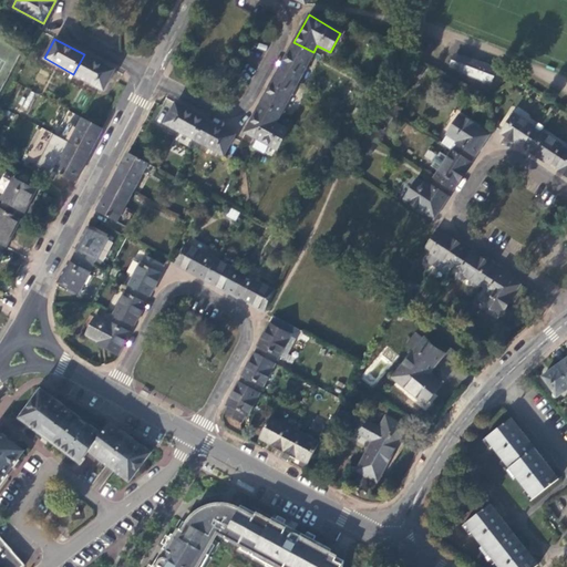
[(433,42),(429,40),(425,44),(425,50),(430,51),(434,48),(433,42)]
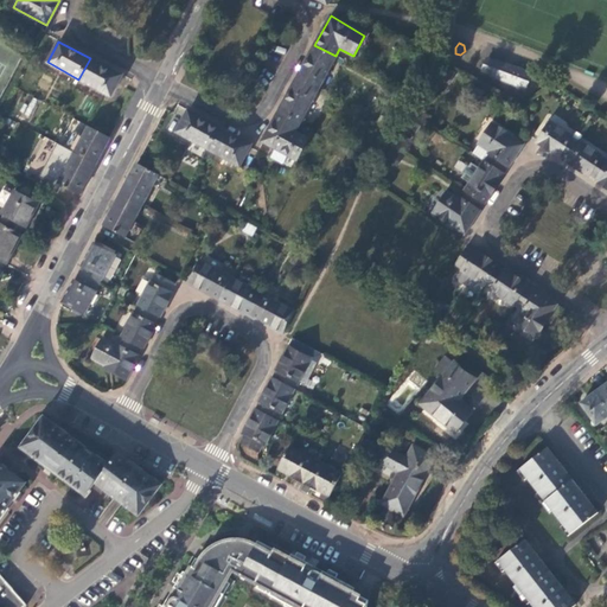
[(317,90),(336,56),(314,45),(296,80),(317,90)]
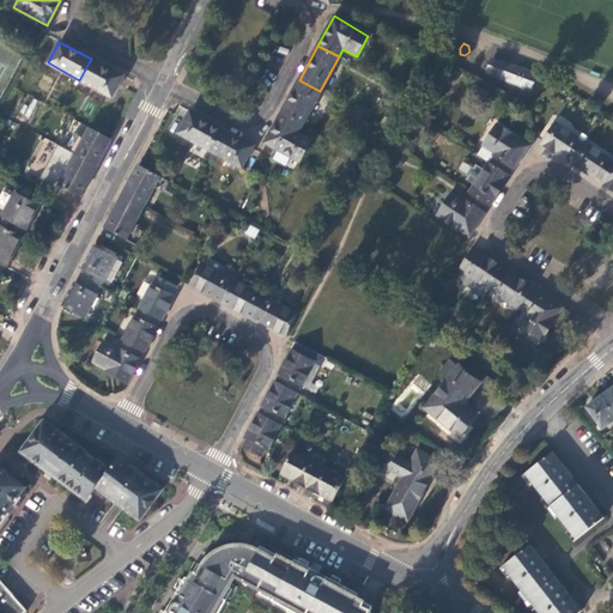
[(91,59),(79,80),(110,97),(122,76),(91,59)]
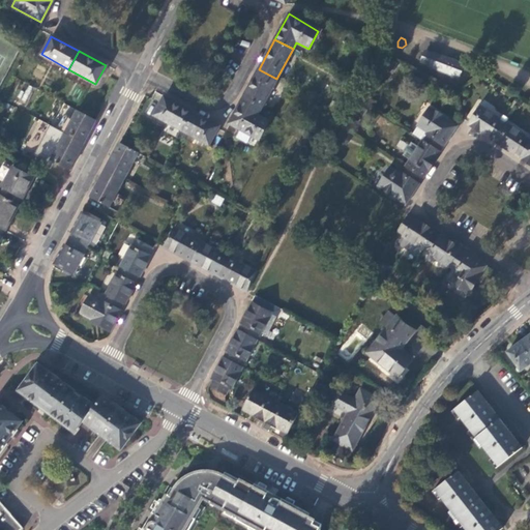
[(427,65),(458,78),(463,65),(432,53),(431,54),(425,52),(422,55),(419,62),(427,64),(427,65)]
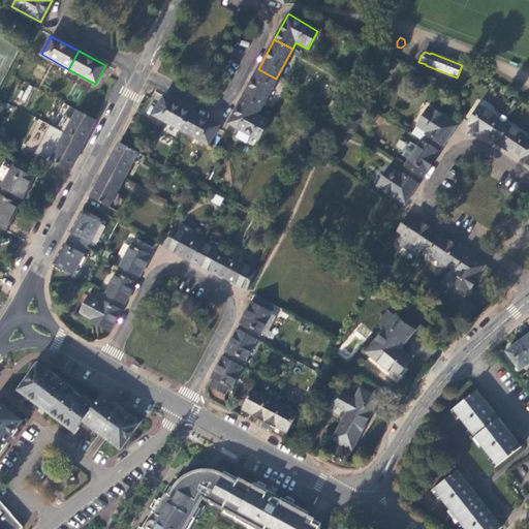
[(260,109),(276,79),(258,69),(243,98),(260,109)]
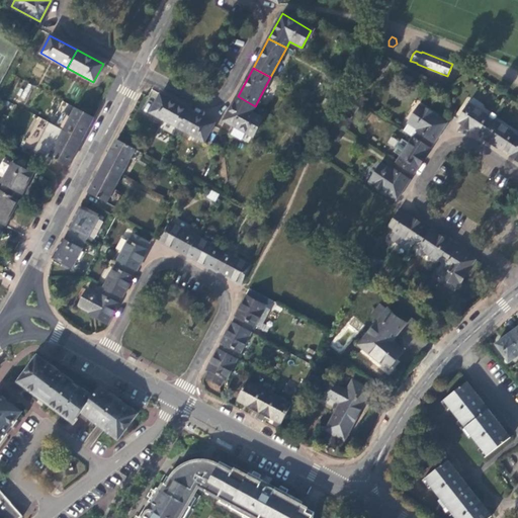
[(151,113),(177,126),(186,109),(160,95),(151,113)]
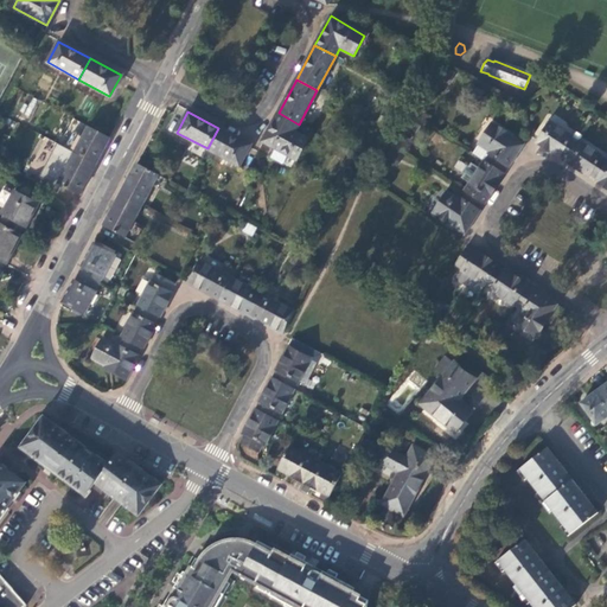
[(294,132),(299,125),(279,113),(262,142),(296,161),(308,139),(294,132)]
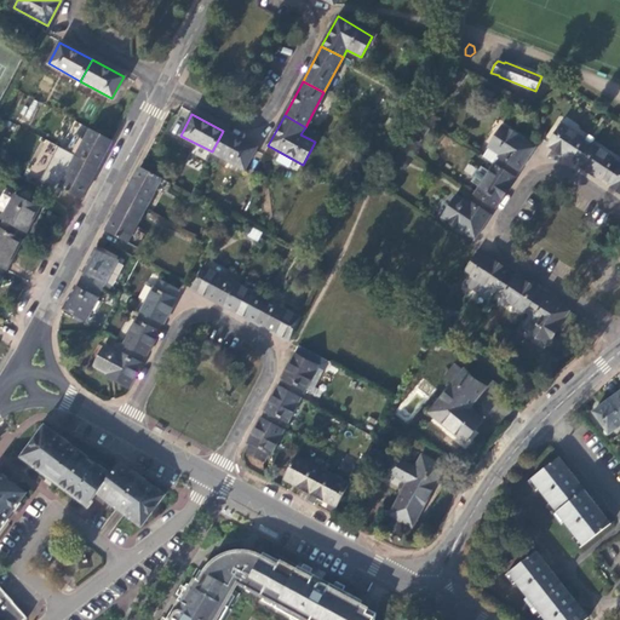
[(591,144),(595,139),(587,135),(584,139),(561,124),(547,147),(577,166),(591,144)]
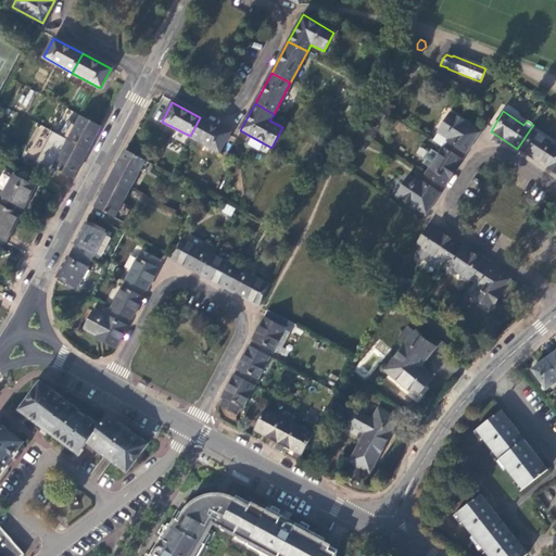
[(466,153),(480,133),(451,113),(438,131),(447,138),(446,141),(449,142),(444,148),(460,159),(465,152),(466,153)]
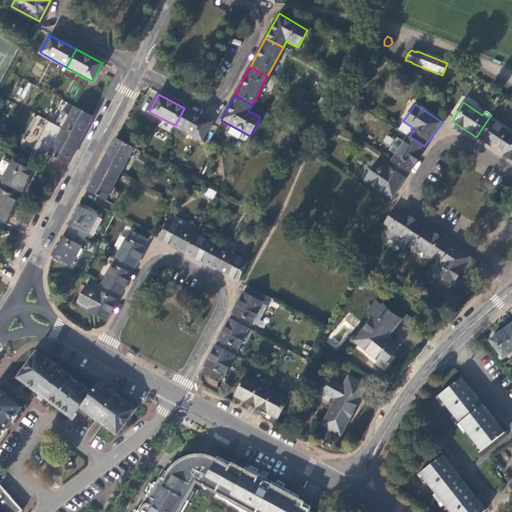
[(74,106),(63,128),(80,138),(92,116),(74,106)]
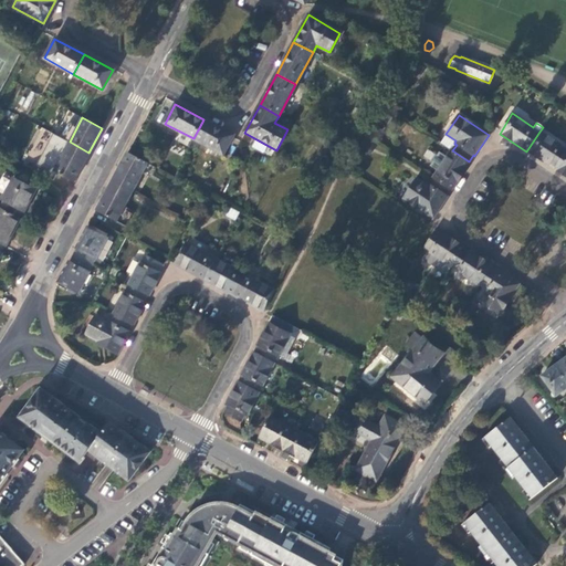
[(222,155),(232,136),(233,135),(203,119),(194,138),(222,155)]
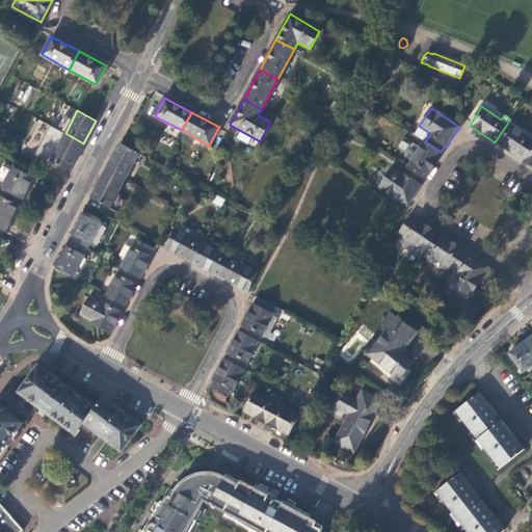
[(522,158),(531,142),(531,141),(528,139),(529,137),(507,124),(495,142),(516,156),(517,155),(522,158)]
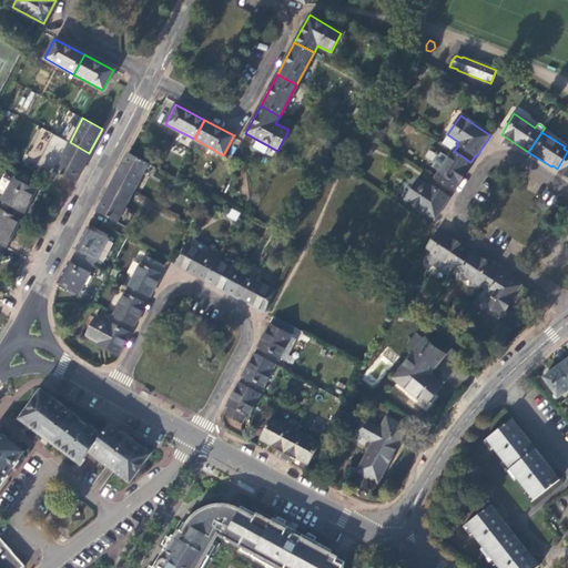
[(89,153),(70,142),(53,172),(73,183),(89,153)]
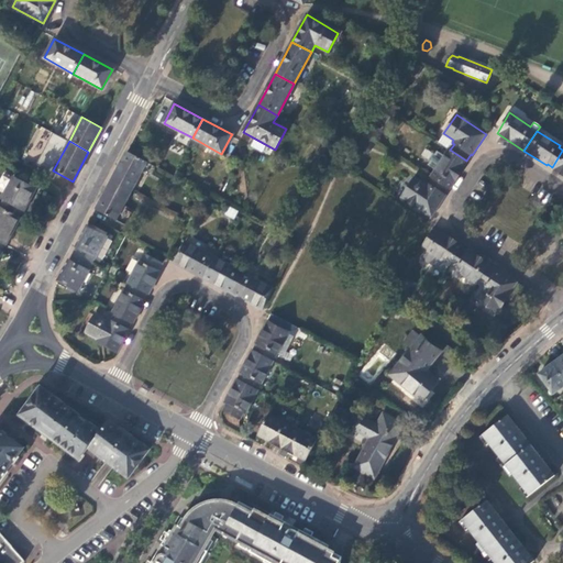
[(367,154),(374,145),(366,141),(361,150),(367,154)]
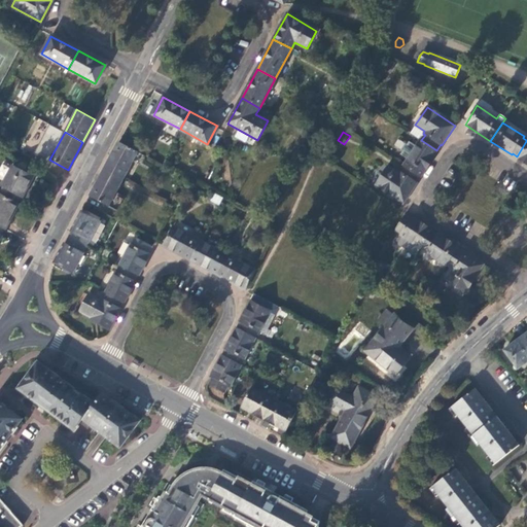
[(436,150),(421,140),(403,166),(420,176),(421,177),(437,150),(436,150)]
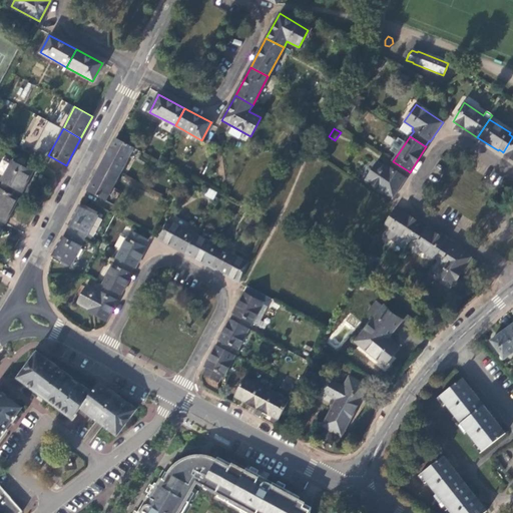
[(503,153),(512,159),(512,137),(503,152),(503,153)]
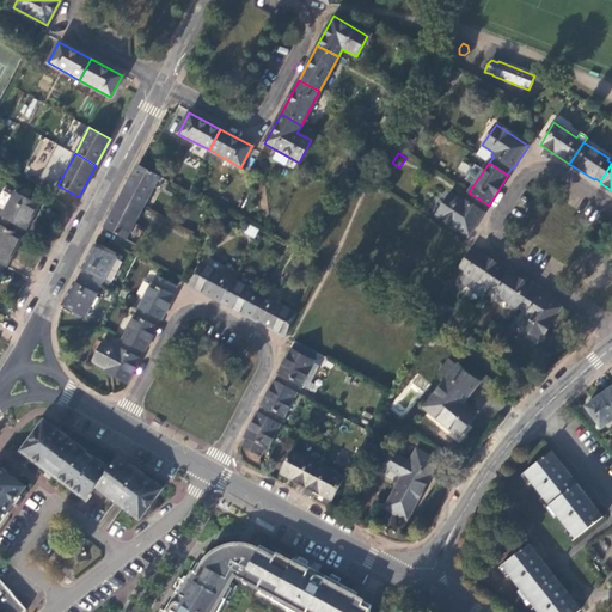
[(121,197),(142,208),(159,176),(138,165),(121,197)]
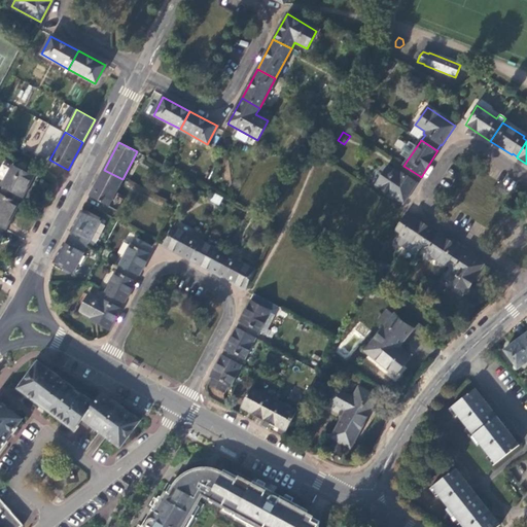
[(0,188),(0,194),(16,204),(21,197),(22,198),(33,177),(12,166),(0,188)]
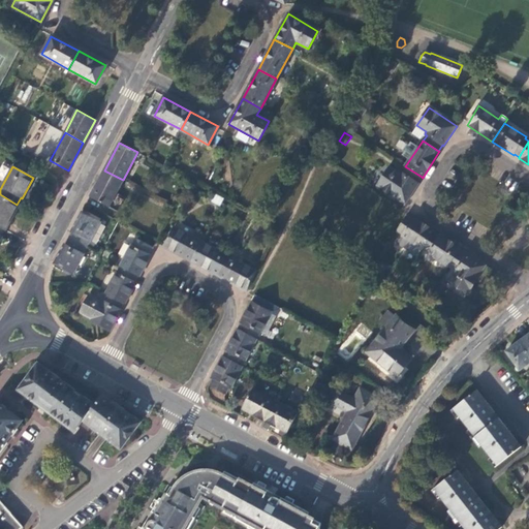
[(422,177),(405,166),(402,172),(400,170),(398,174),(389,167),(377,185),(405,204),(418,183),(417,182),(422,177)]
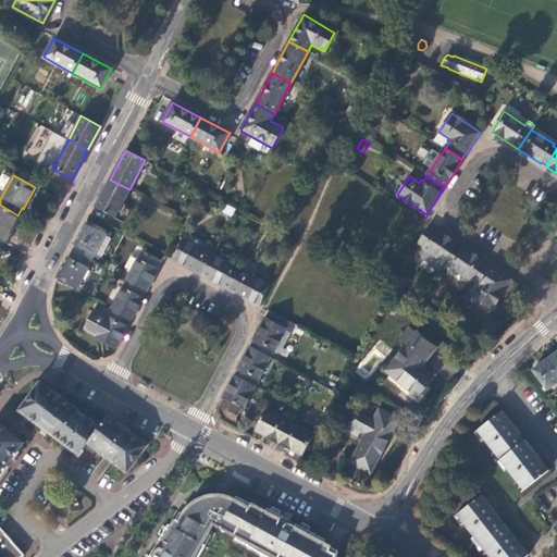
[(114,219),(130,189),(110,180),(95,208),(114,219)]
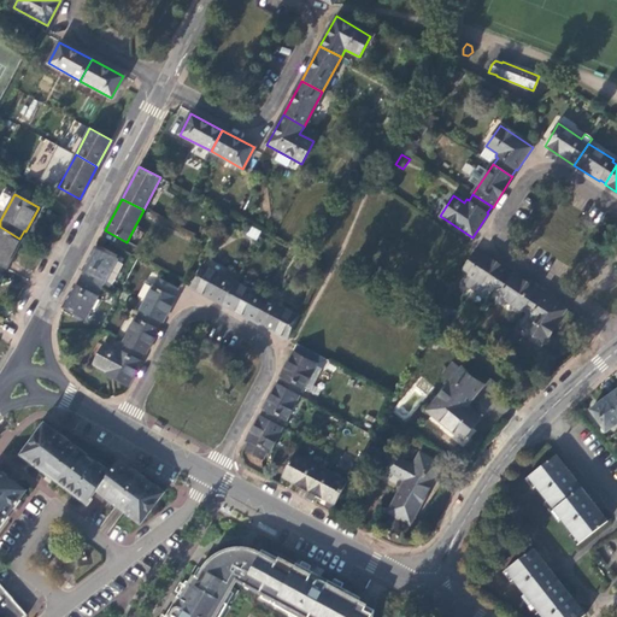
[(256,241),(262,231),(251,225),(246,235),(256,241)]
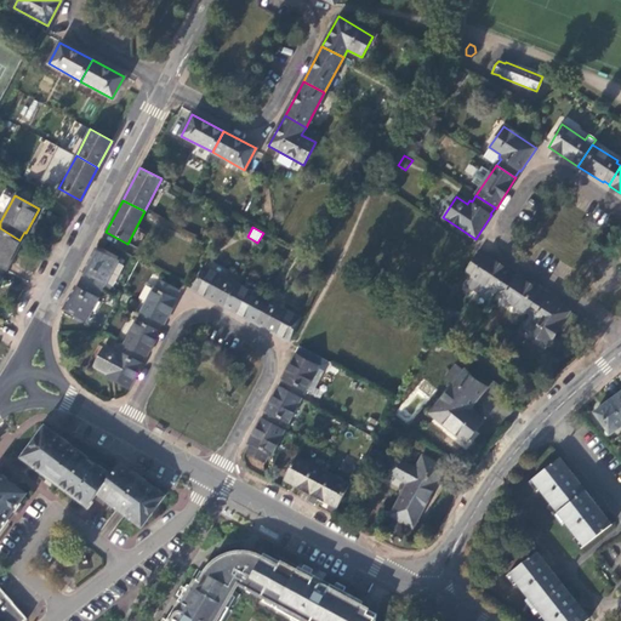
[(0,266),(5,269),(20,240),(0,228),(0,266)]
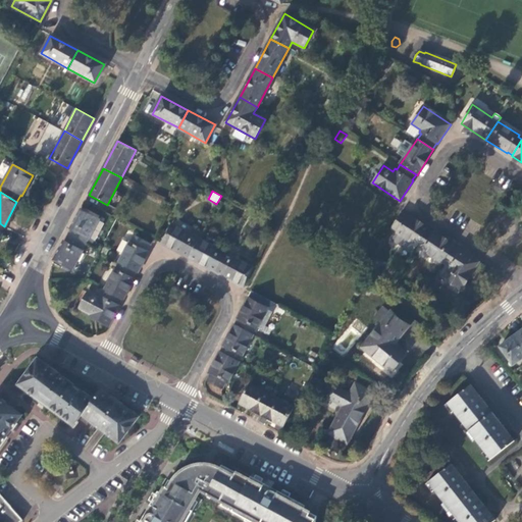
[(68,236),(86,245),(99,219),(81,210),(70,229),(72,230),(68,236)]
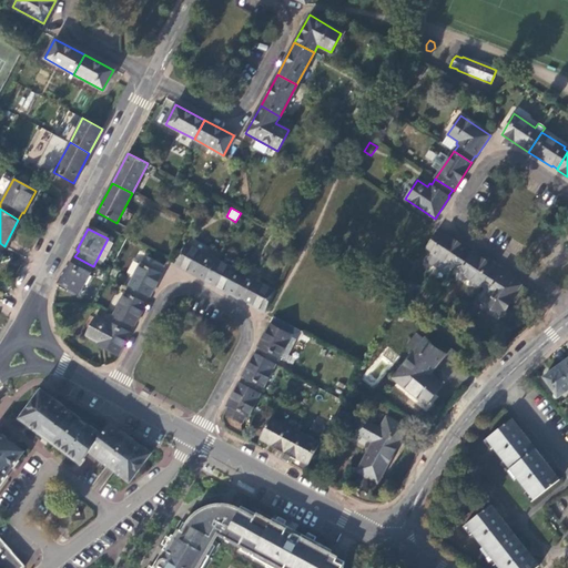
[(436,232),(426,246),(432,251),(430,252),(454,267),(454,266),(465,251),(466,250),(443,234),(442,235),(436,232)]
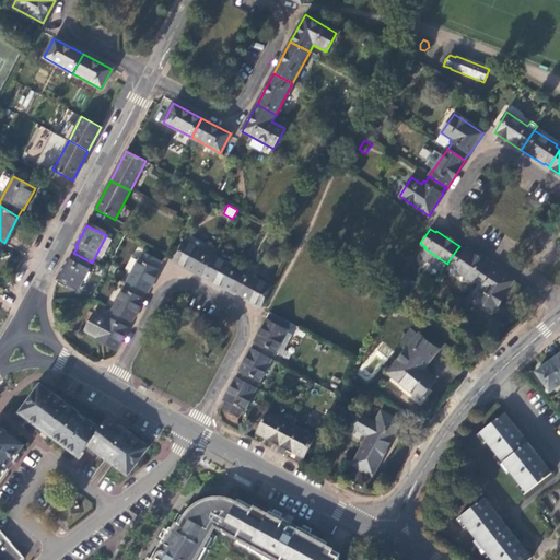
[(201,277),(212,256),(184,241),(172,261),(201,277)]
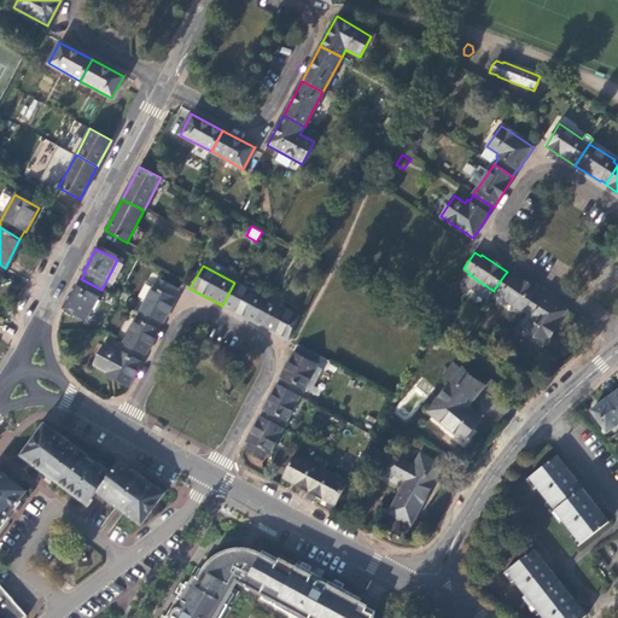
[(500,295),(523,310),(524,309),(536,292),(536,291),(513,275),(512,277),(506,273),(494,290),(500,293),(500,295)]
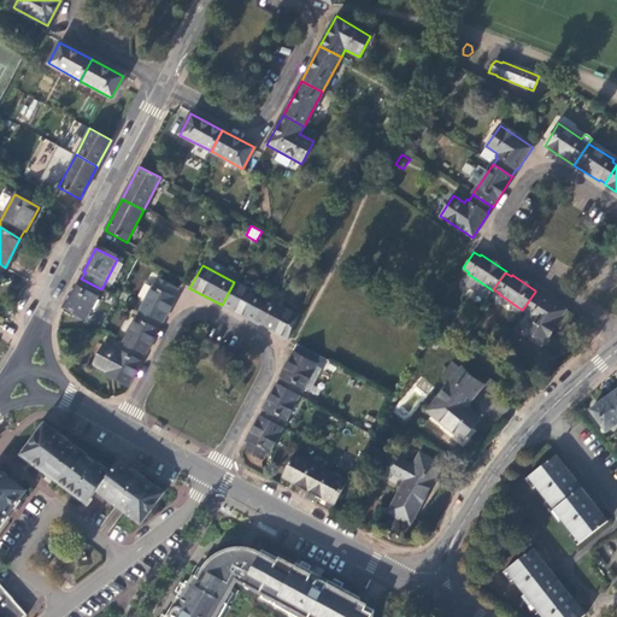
[(493,291),(468,274),(463,282),(487,299),(493,291)]
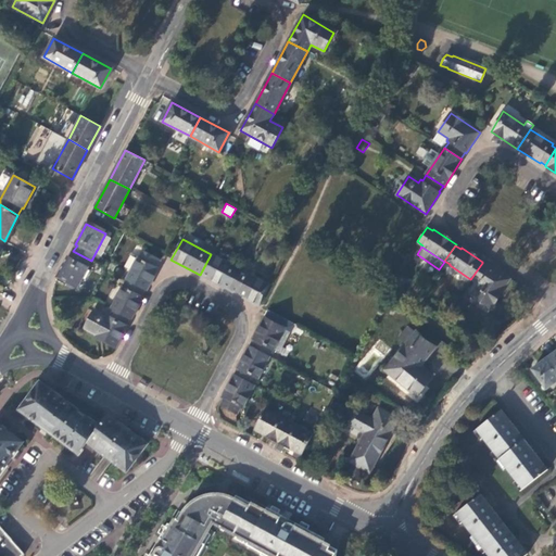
[(77,288),(91,261),(73,251),(71,257),(68,256),(57,277),(77,288)]
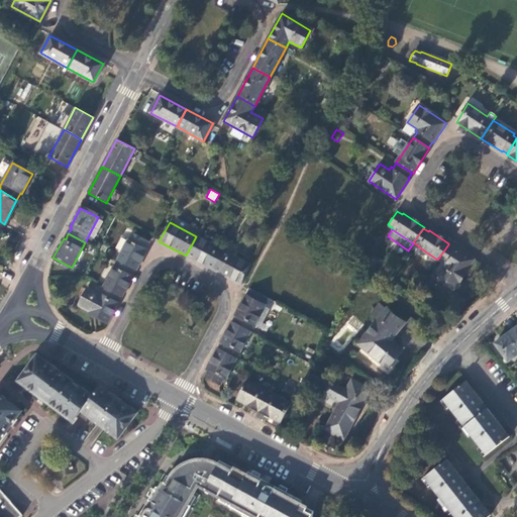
[(146,249),(145,249),(148,242),(132,234),(129,240),(127,239),(116,260),(118,260),(134,269),(136,270),(146,249)]
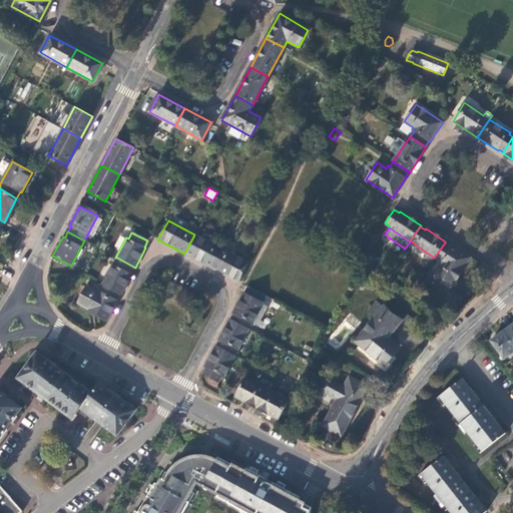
[(211,268),(221,248),(194,234),(184,253),(211,268)]
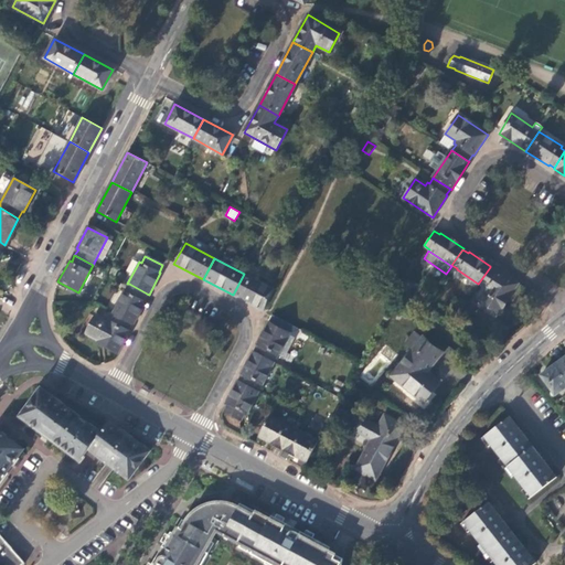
[(499,313),(519,284),(497,269),(496,270),(490,267),(479,283),(483,285),(475,297),(480,299),(479,301),(499,313)]
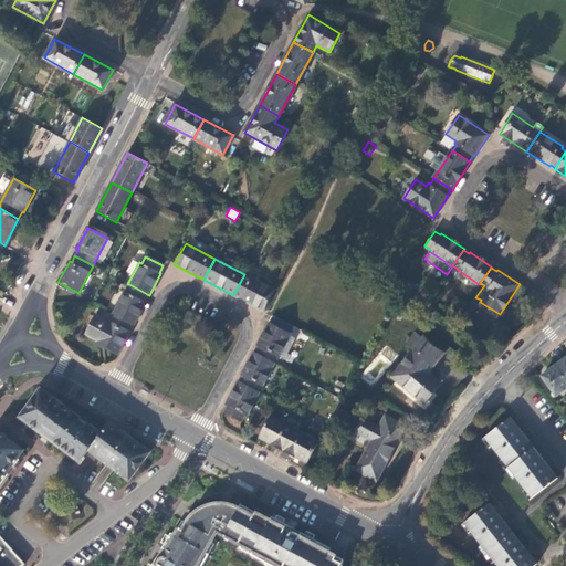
[(273,290),(244,274),(233,295),(262,311),(273,290)]
